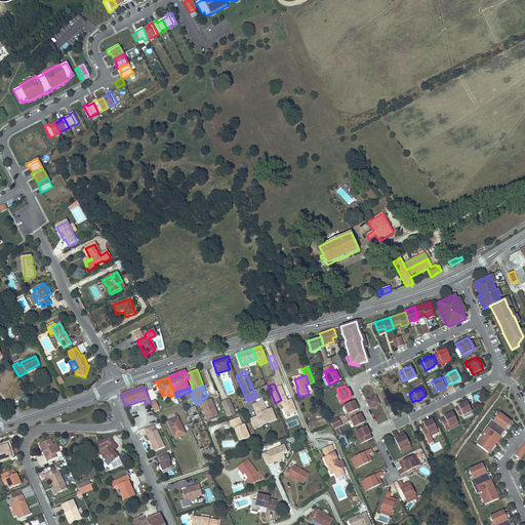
[(194,401),(191,393),(186,396),(189,403),(194,401)]
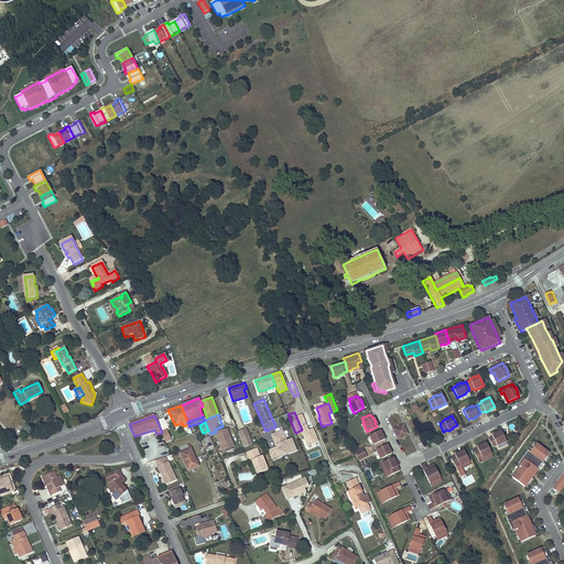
[(403,425),(393,430),(398,440),(408,434),(403,425)]
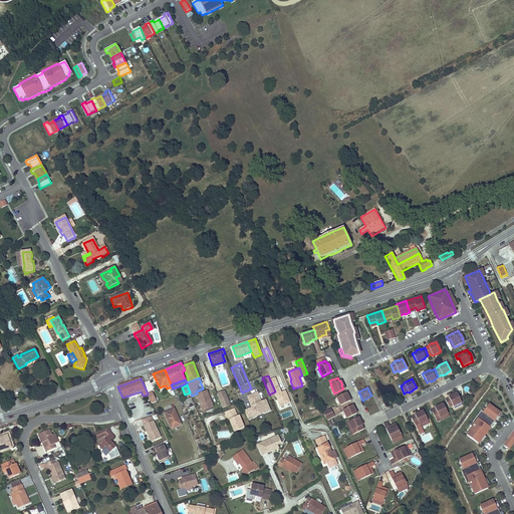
[(207,391),(197,396),(203,411),(214,407),(211,401),(209,402),(207,398),(210,397),(207,391)]
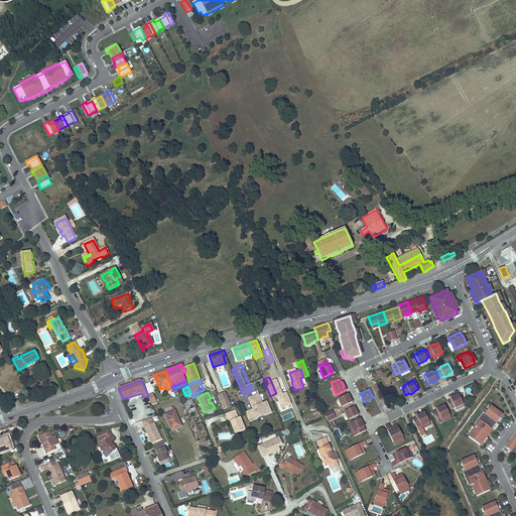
[(225,392),(218,395),(224,409),(231,406),(225,392)]
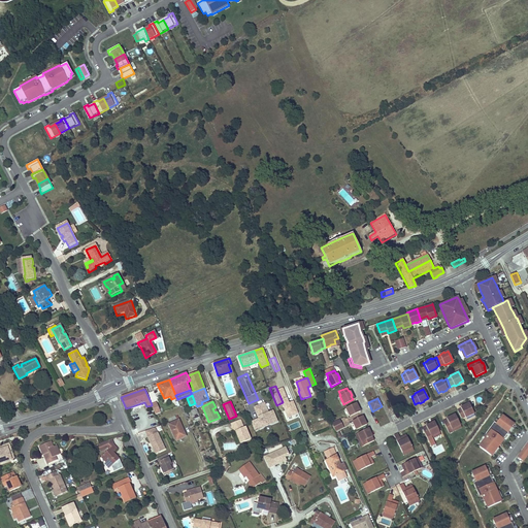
[(152,404),(152,405),(156,415),(160,413),(156,402),(152,404)]
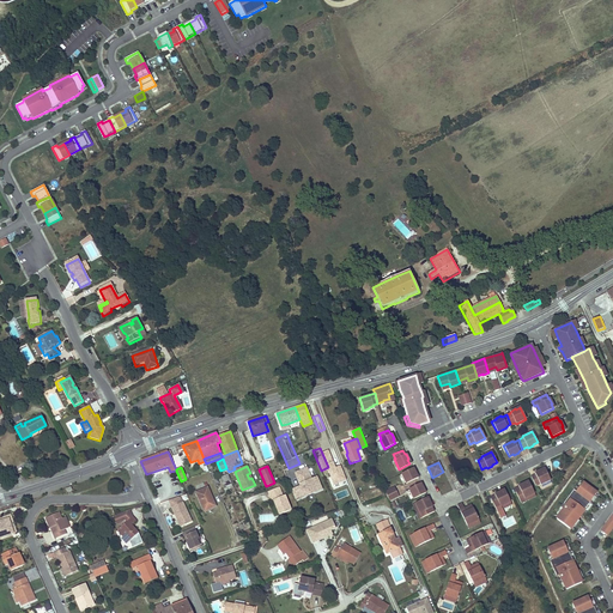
[(406,484),(417,478),(414,473),(416,473),(413,467),(401,473),(406,484)]
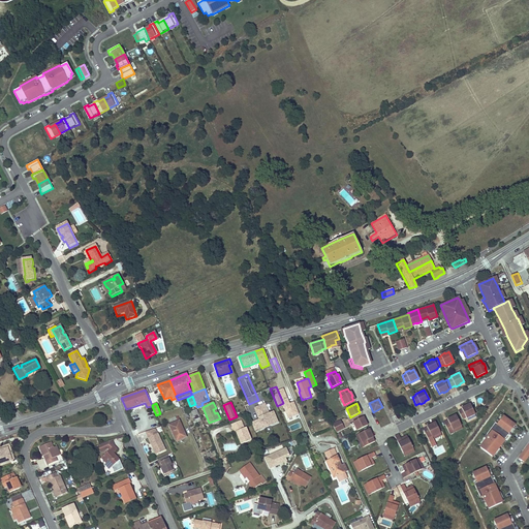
[(265,404),(255,408),(259,417),(261,416),(261,418),(251,423),(255,431),(278,422),(274,411),(269,413),(265,404)]
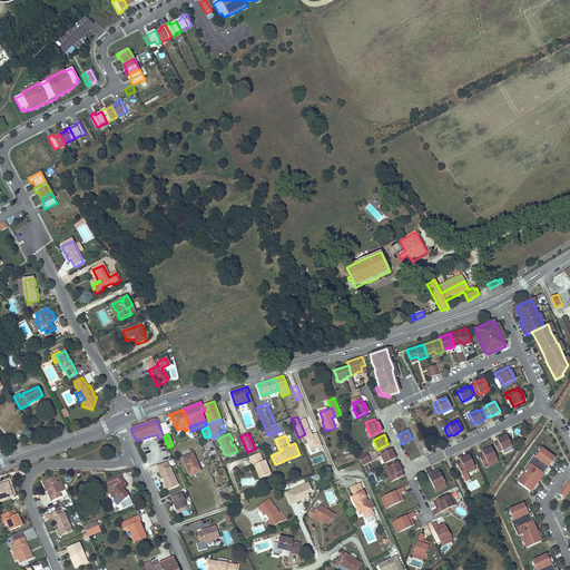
[(497,441),(493,443),(498,452),(501,450),(502,451),(511,446),(507,436),(502,438),(501,438),(497,440),(497,441)]
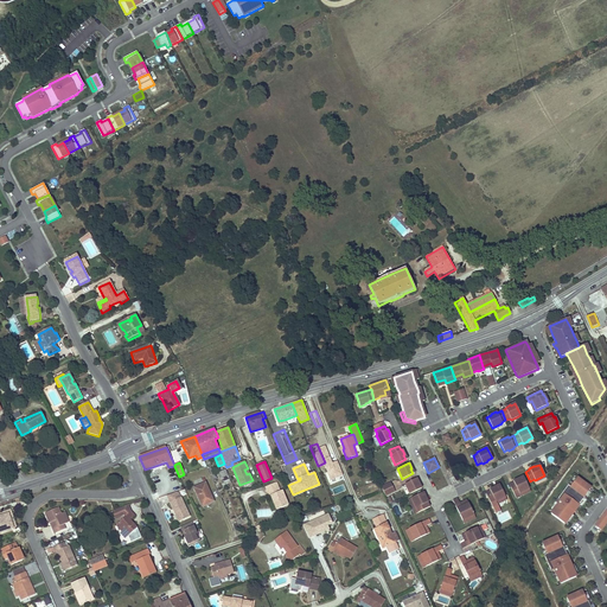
[(509,484),(516,498),(521,496),(519,493),(529,489),(523,477),(518,479),(518,478),(512,481),(513,481),(509,484)]
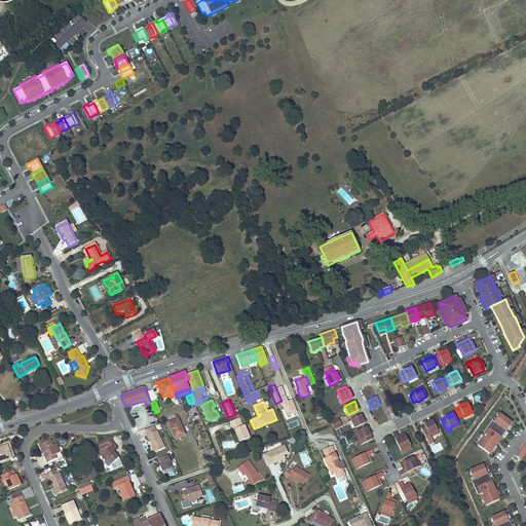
[(360,415),(350,419),(354,427),(365,422),(364,421),(363,418),(362,418),(360,415)]
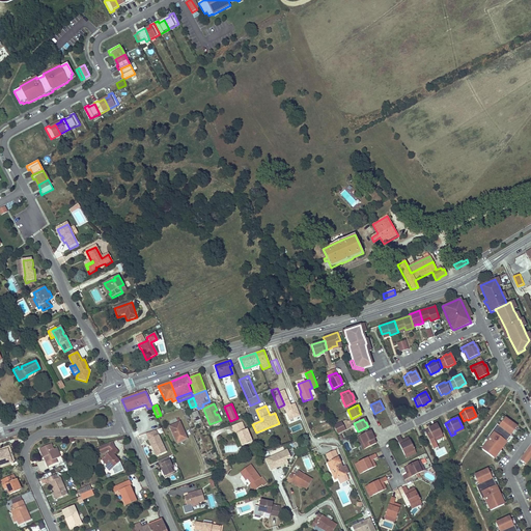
[(500,451),(511,437),(510,436),(516,427),(504,419),(498,427),(496,425),(487,438),(490,439),(481,450),(493,459),(499,451),(500,451)]
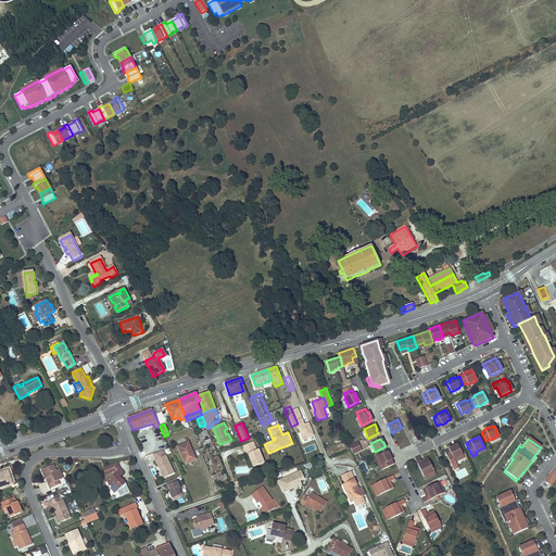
[(188,442),(178,447),(185,464),(196,459),(188,442)]
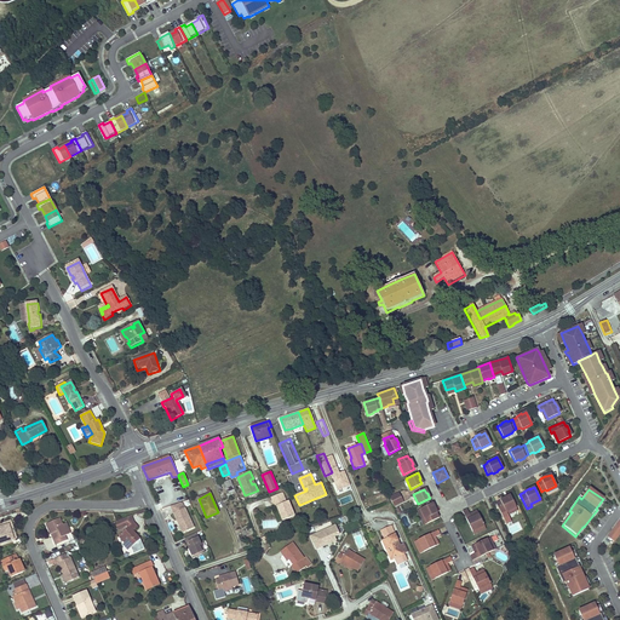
[(512,512),(517,510),(510,495),(505,498),(505,497),(499,500),(500,500),(495,503),(500,515),(511,510),(512,512)]
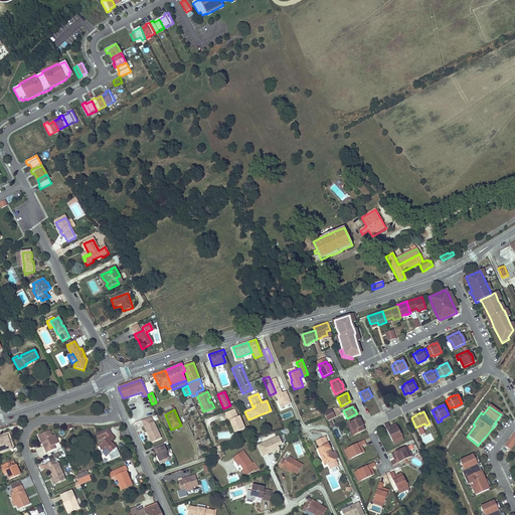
[(244,428),(239,416),(237,416),(236,413),(226,417),(228,421),(229,420),(232,425),(233,425),(233,426),(232,427),(235,433),(244,428)]
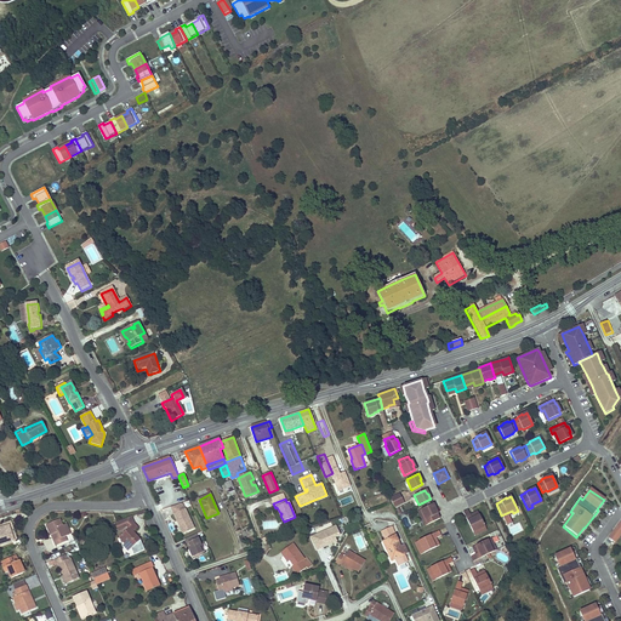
[(193,528),(183,507),(183,508),(181,503),(170,506),(178,523),(180,522),(186,531),(193,528)]
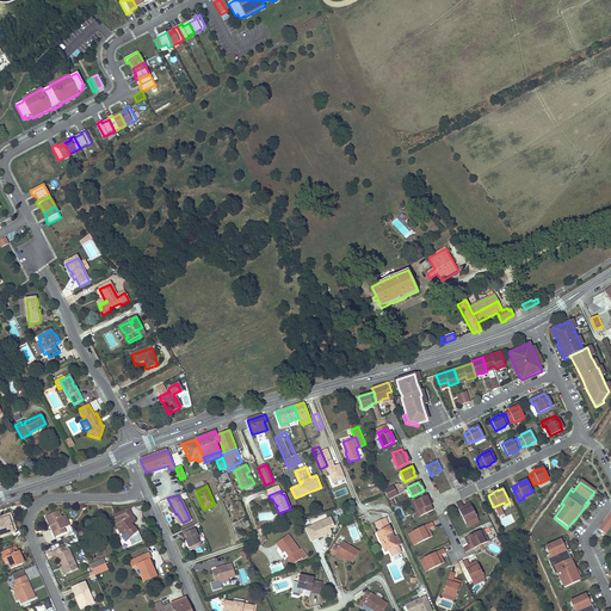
[(415,512),(418,517),(432,510),(430,505),(431,505),(429,500),(427,500),(425,495),(413,501),(418,511),(415,512)]
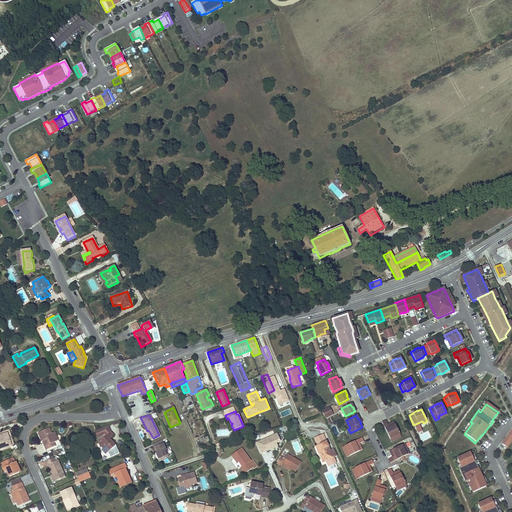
[(380,422),(388,439),(398,435),(392,422),(388,424),(389,426),(387,426),(384,421),(380,422)]
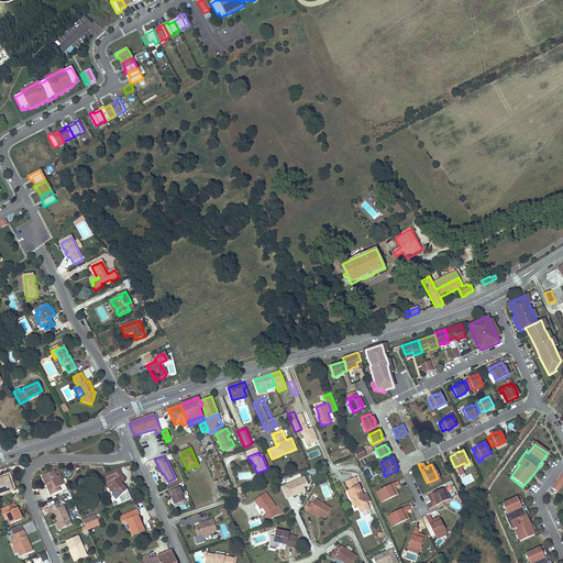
[(119,467),(112,471),(114,477),(116,479),(121,474),(119,467)]
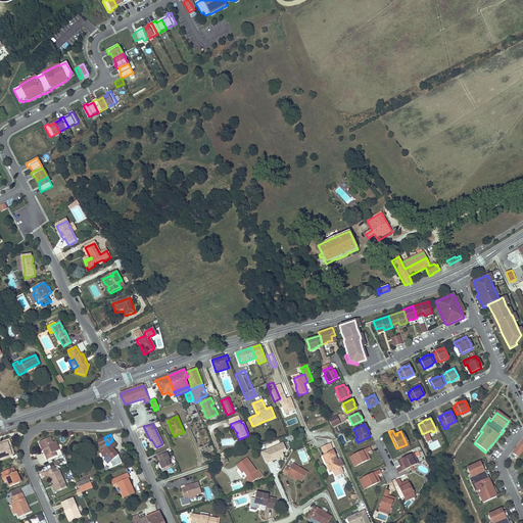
[(50,437),(39,441),(43,450),(44,450),(46,456),(45,456),(47,460),(56,456),(55,452),(56,452),(56,450),(52,442),(50,437)]
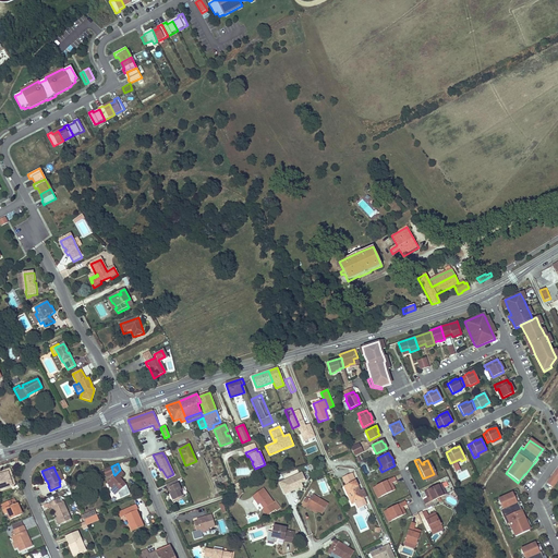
[(111,466),(104,470),(107,476),(113,473),(111,466)]
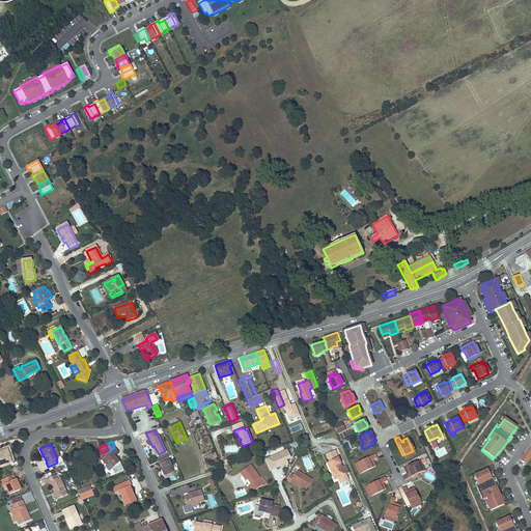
[(0,451),(7,450),(11,462),(14,462),(9,446),(0,448),(0,451)]
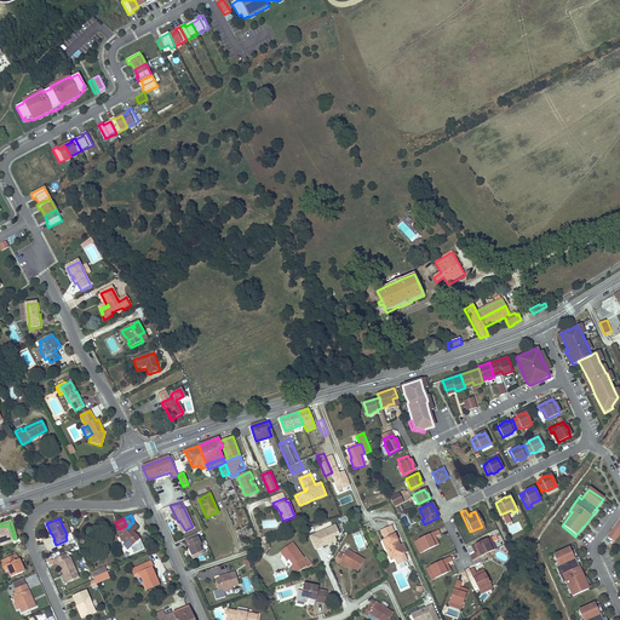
[(613,543),(619,533),(619,521),(607,538),(613,543)]
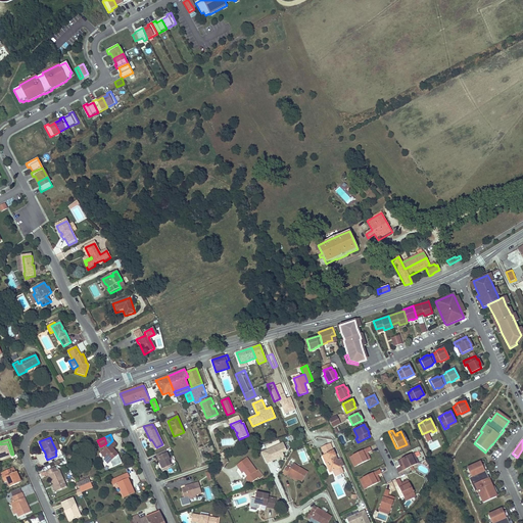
[(100,453),(105,458),(106,458),(110,462),(119,455),(112,447),(116,444),(112,440),(107,445),(100,453)]
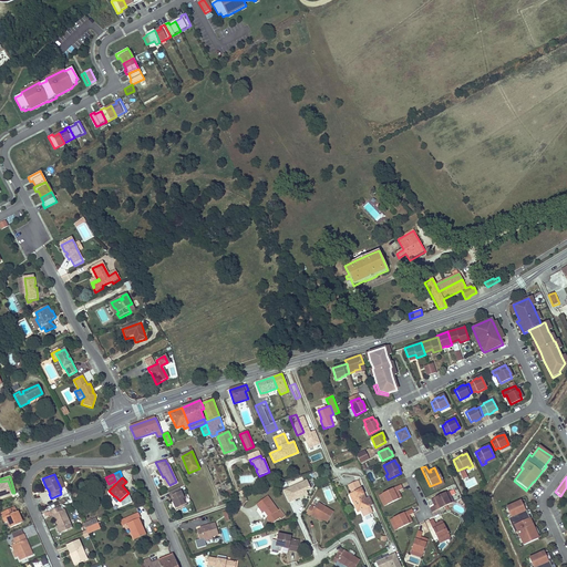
[(307,480),(284,491),(287,500),(307,491),(311,488),(307,480)]
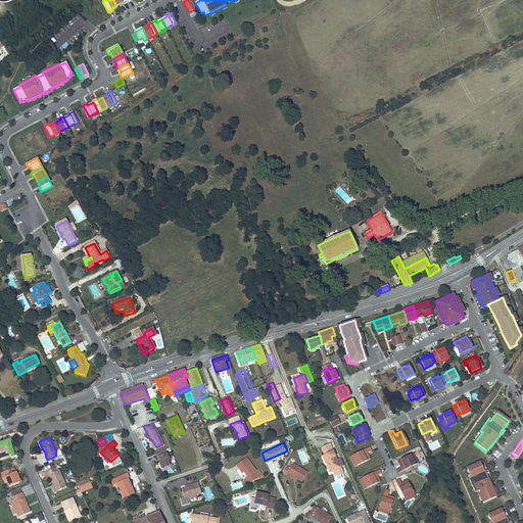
[(0,444),(0,458),(11,455),(7,443),(0,444)]
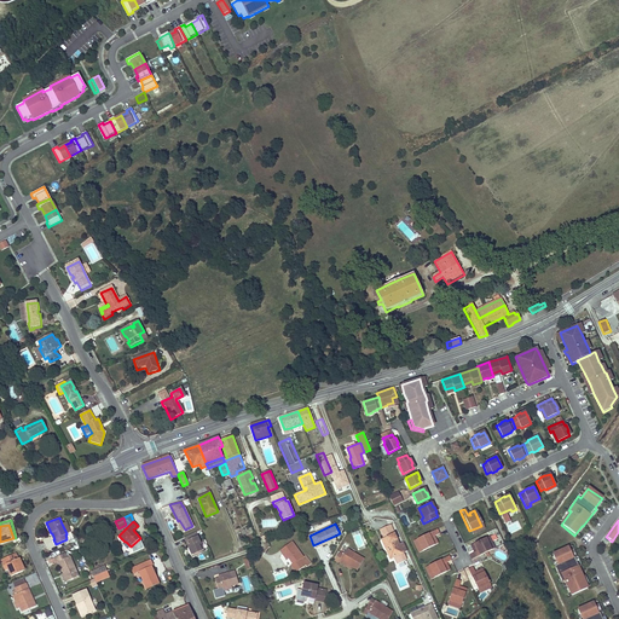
[(383,539),(381,539),(386,550),(387,550),(391,559),(394,557),(397,565),(406,560),(403,553),(406,551),(403,543),(398,545),(389,525),(380,530),(383,539)]
